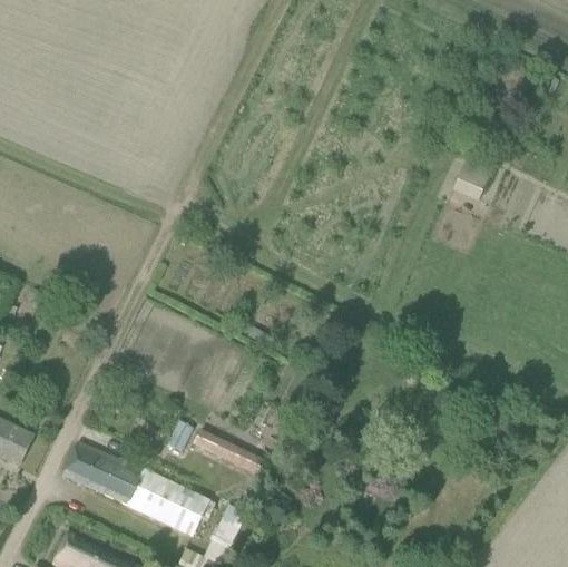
[(457,188),(480,201),(483,193),(488,182),(497,165),(477,155),(472,164),(469,162),(457,188)]
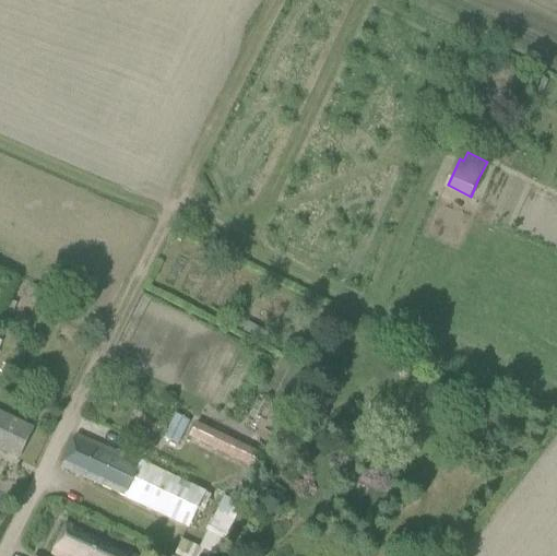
[(259,336),(262,329),(250,322),(246,330),(259,336)]
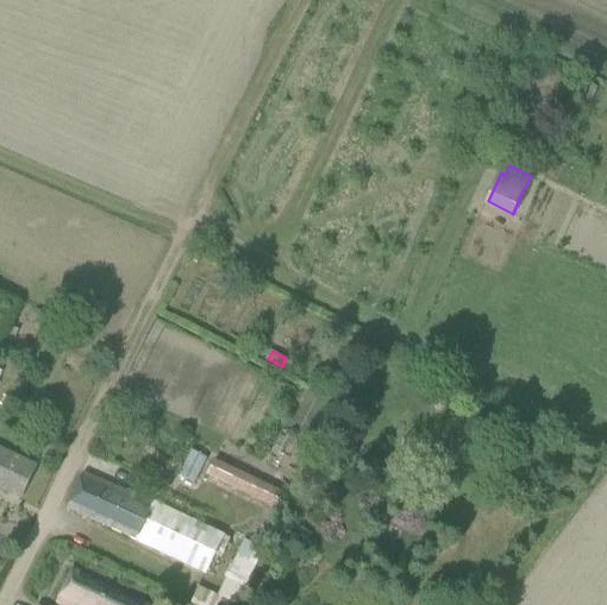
[(36,464),(14,453),(0,446),(0,483),(8,487),(11,483),(24,489),(36,464)]
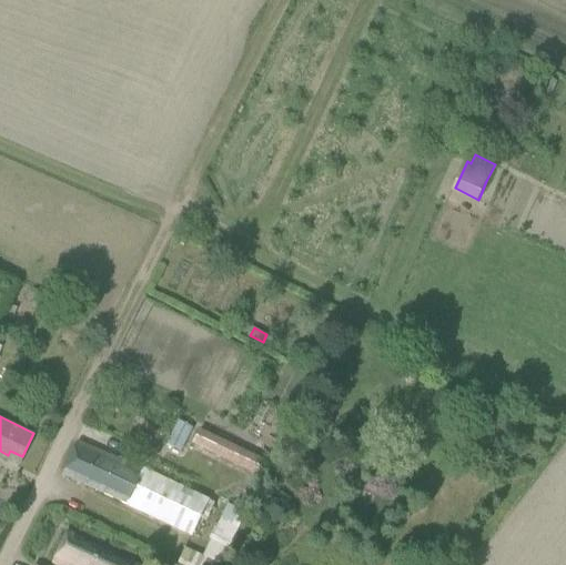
[(194,424),(179,417),(168,440),(183,447),(194,424)]
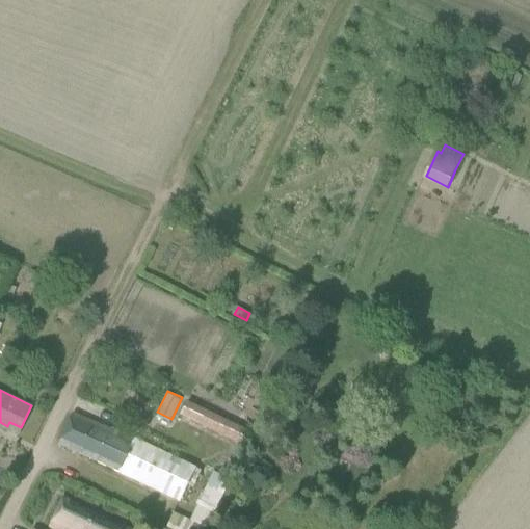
[(254,431),(189,400),(182,415),(246,445),(254,431)]
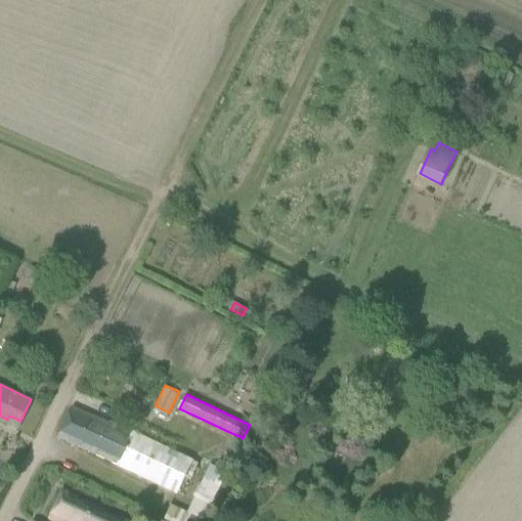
[(111,423),(90,414),(72,405),(58,435),(177,489),(191,458),(112,421),(111,423)]
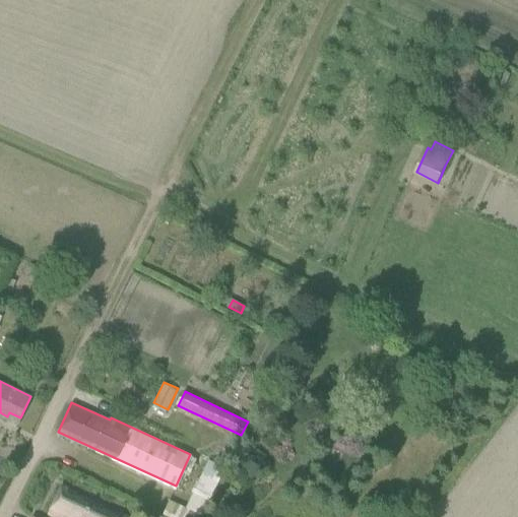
[(208,458),(193,490),(210,498),(224,465),(208,458)]
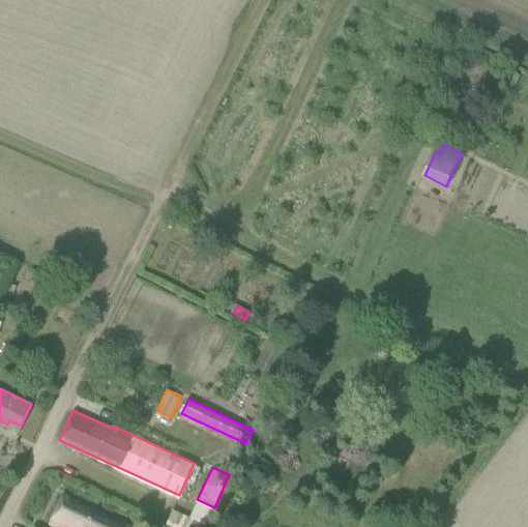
[(62,526),(132,526),(80,502),(64,496),(53,522),(62,526)]
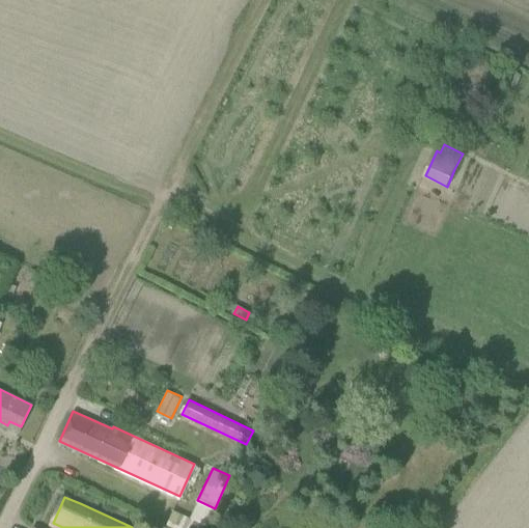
[(173,508),(166,523),(177,527),(204,527),(206,524),(190,517),(173,508)]
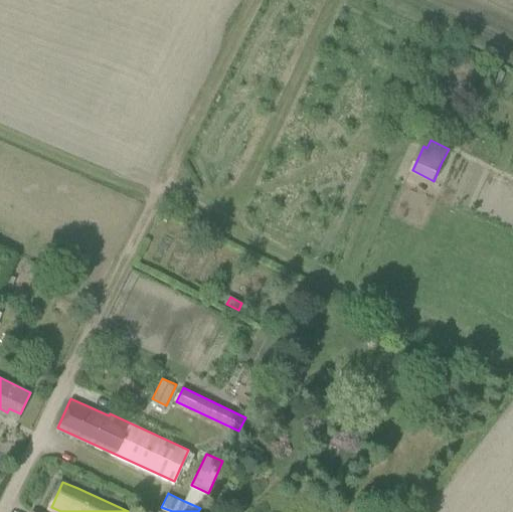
All buildings are outlined.
